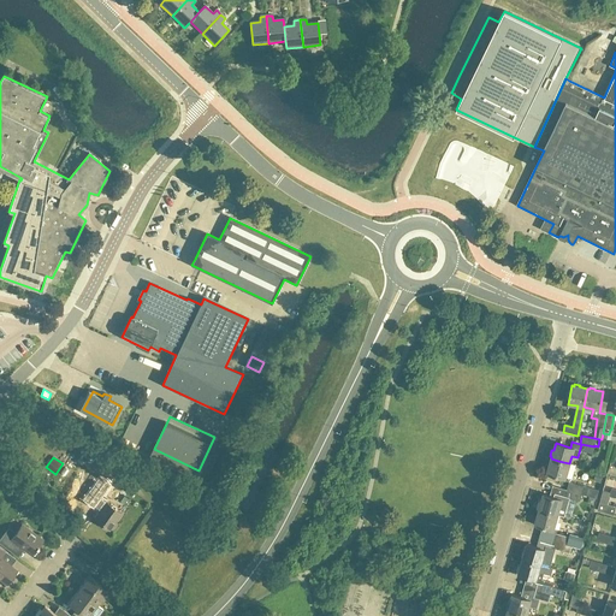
[(569,463),(558,461),(551,458),(549,466),(548,465),(545,471),(546,472),(546,473),(564,479),(569,463)]
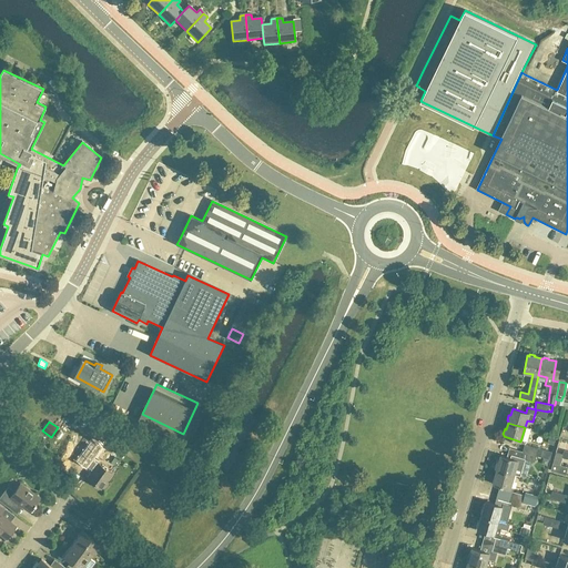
[(537,448),(537,449),(525,445),(523,452),(536,456),(549,459),(551,453),(537,448)]
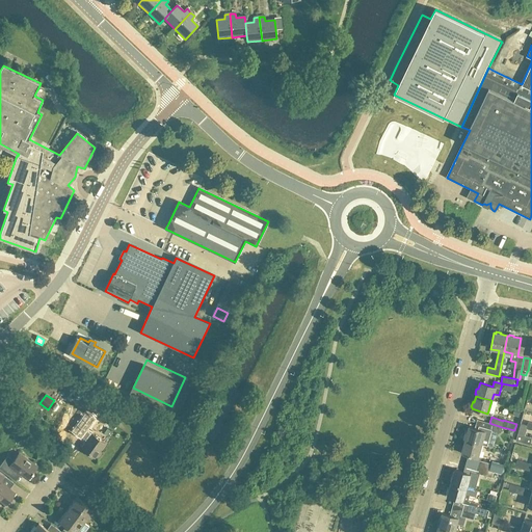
[(526,429),(531,430),(531,423),(528,422),(527,425),(521,424),(520,429),(522,429),(523,430),(524,428),(526,429)]
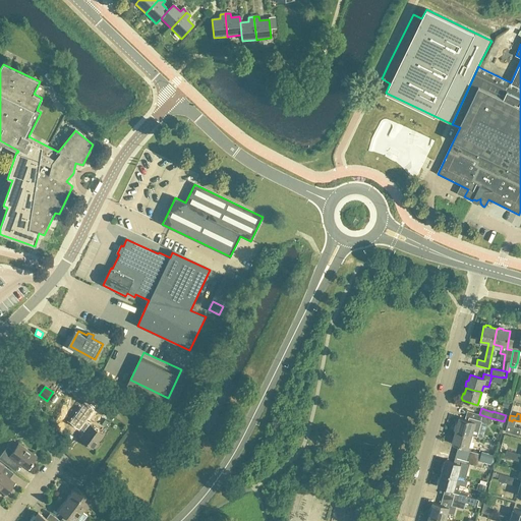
[(491,418),(479,414),(477,421),(489,424),(491,418)]
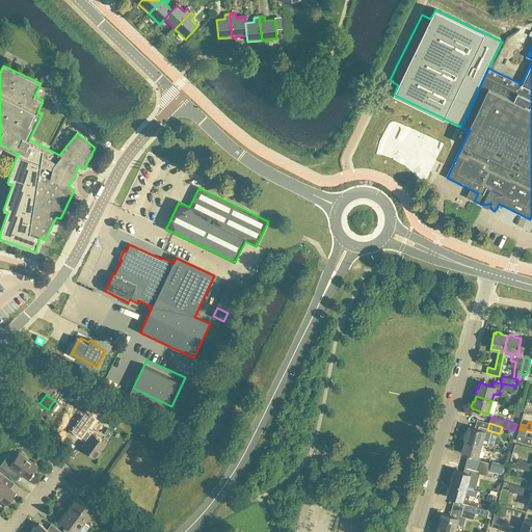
[(481,445),(487,446),(490,433),(484,431),(469,427),(468,432),(466,432),(463,439),(466,440),(466,441),(481,445)]
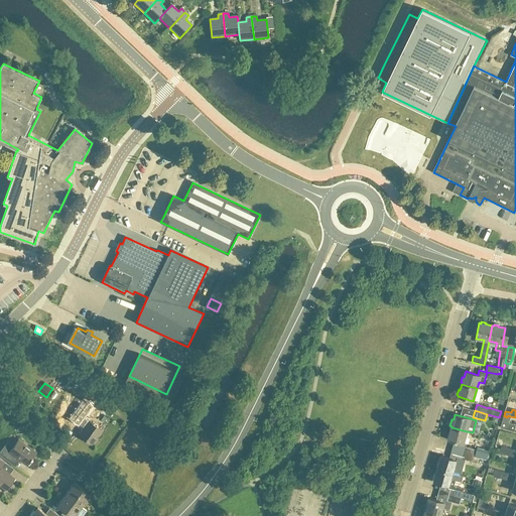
[(84,427),(79,434),(92,443),(93,442),(95,443),(98,439),(96,438),(102,430),(88,419),(83,426),(84,427)]
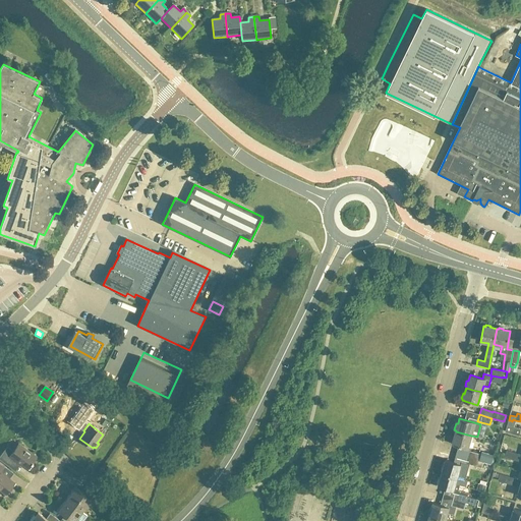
[(509,425),(507,424),(505,432),(519,436),(520,428),(509,425)]
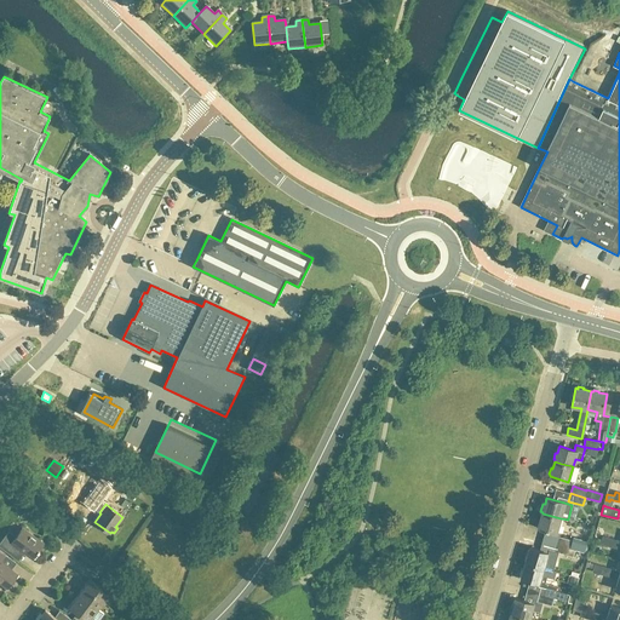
[(561,518),(543,514),(540,520),(539,520),(538,526),(539,527),(538,528),(556,533),(561,518)]
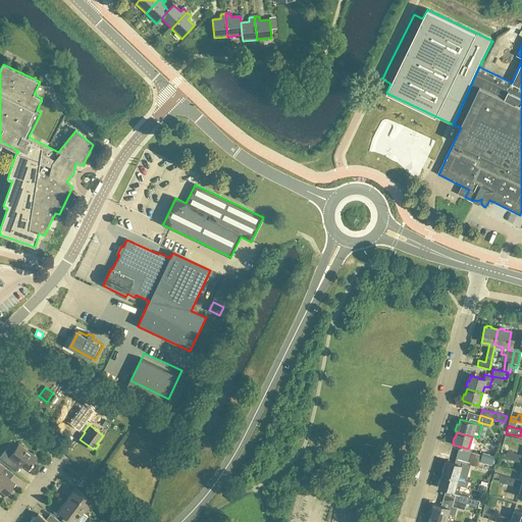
[(13,452),(7,448),(0,457),(0,461),(10,469),(14,462),(27,471),(37,458),(18,445),(13,452)]
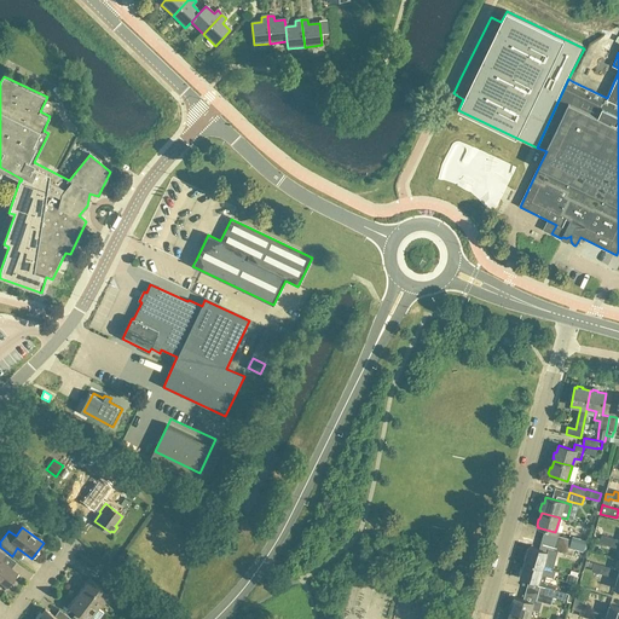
[(572,539),(572,541),(556,536),(555,543),(576,549),(576,548),(578,542),(572,539)]
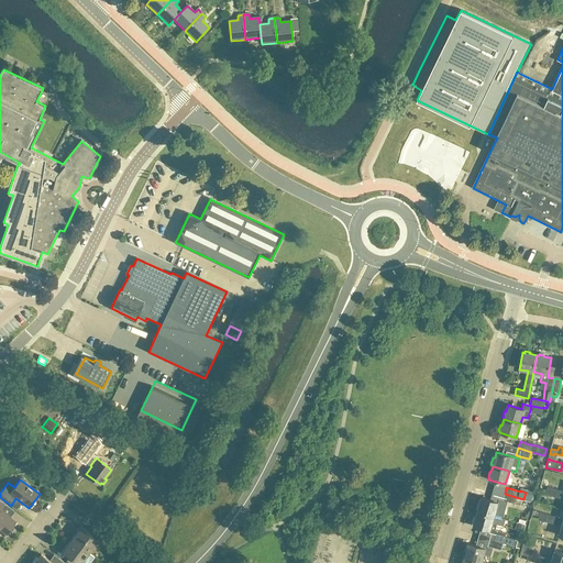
[(554,497),(556,489),(548,487),(545,495),(554,497)]
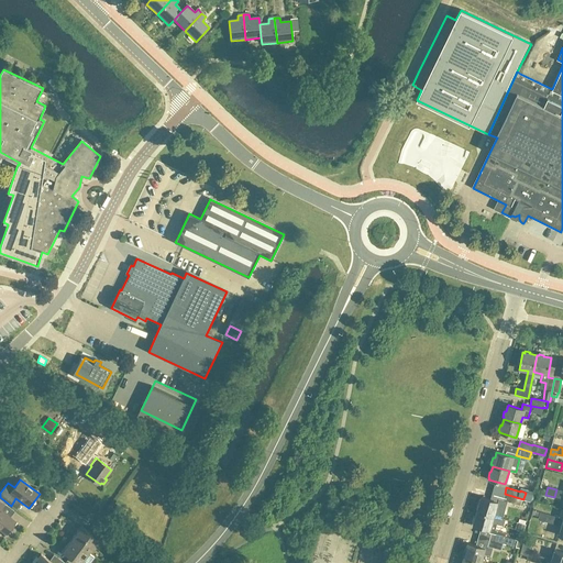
[(477,511),(494,516),(496,508),(505,510),(507,503),(520,506),(530,508),(532,501),(523,498),(523,499),(505,494),(503,500),(498,499),(497,503),(482,498),(479,504),(478,504),(476,509),(478,510),(477,511)]
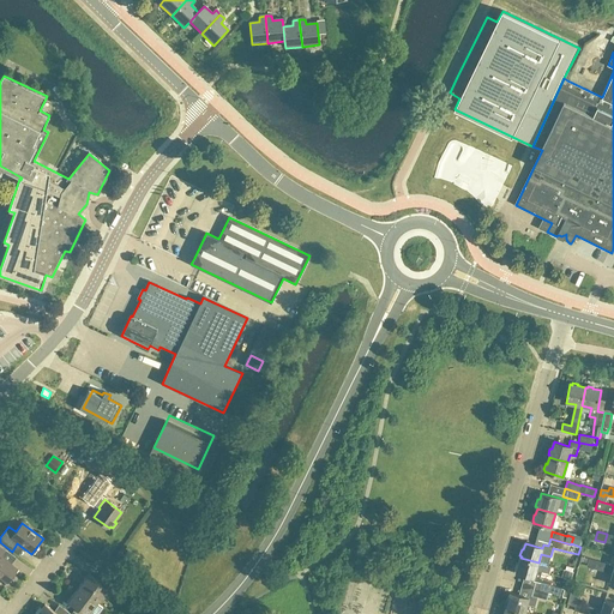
[(0,577),(7,583),(18,570),(1,557),(5,551),(0,547),(0,577)]
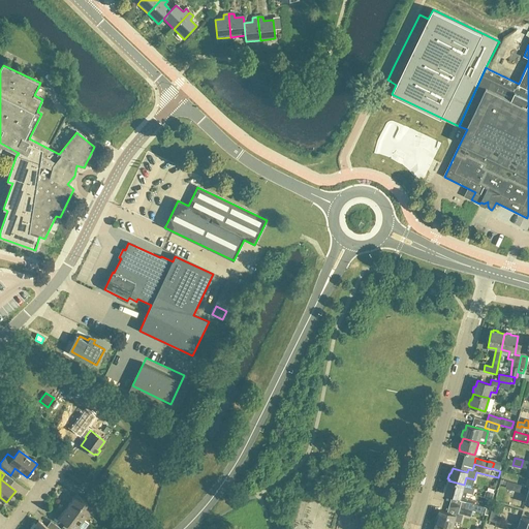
[(461,498),(462,494),(466,495),(467,492),(472,494),(474,488),(464,485),(448,480),(446,487),(445,487),(444,492),(445,492),(445,494),(461,498)]
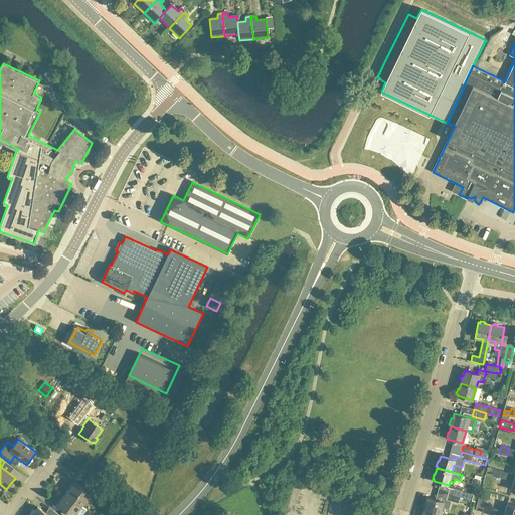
[(501,478),(503,471),(494,469),(493,476),(494,476),(501,478)]
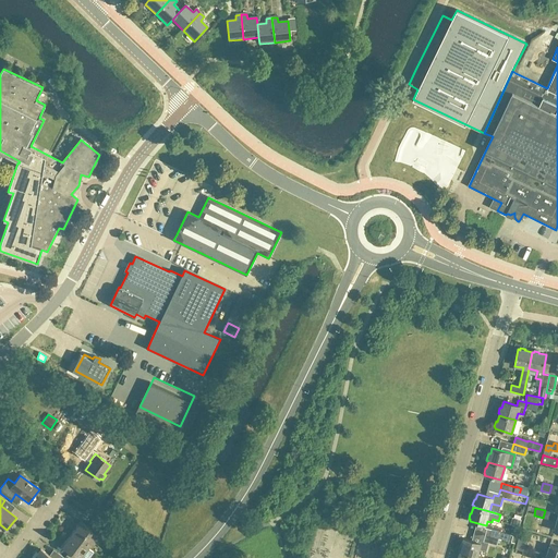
[(545,510),(543,518),(553,521),(555,513),(545,510)]
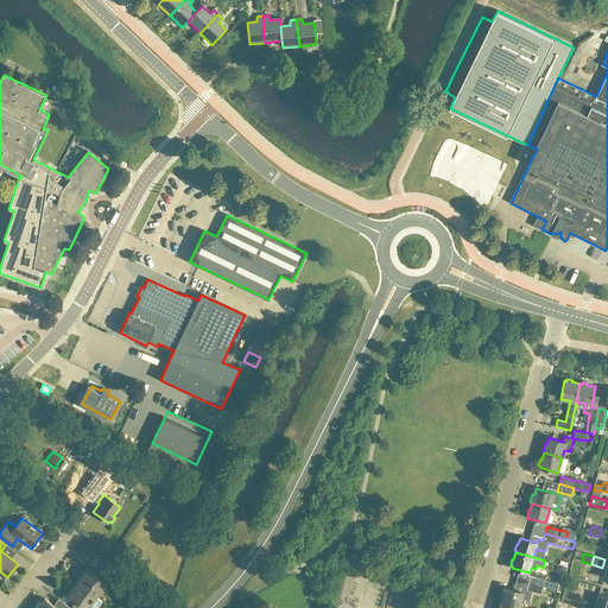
[(87,569),(77,583),(96,597),(102,589),(113,595),(121,584),(106,572),(101,580),(87,569)]
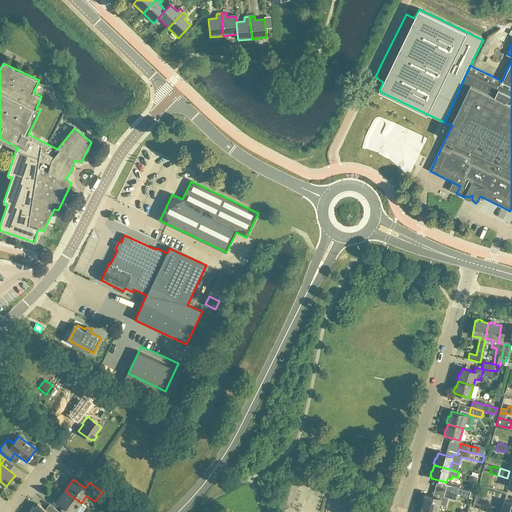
[(457,494),(469,497),(472,499),(474,492),(471,491),(459,488),(460,485),(451,482),(450,486),(447,485),(445,491),(457,494)]
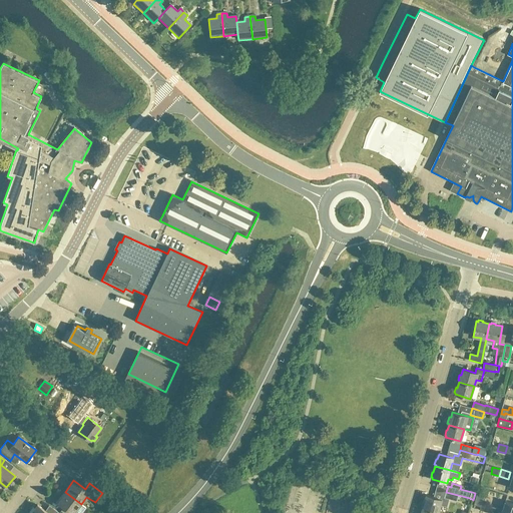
[(81,504),(65,492),(57,503),(68,511),(66,512),(82,512),(86,508),(81,504)]
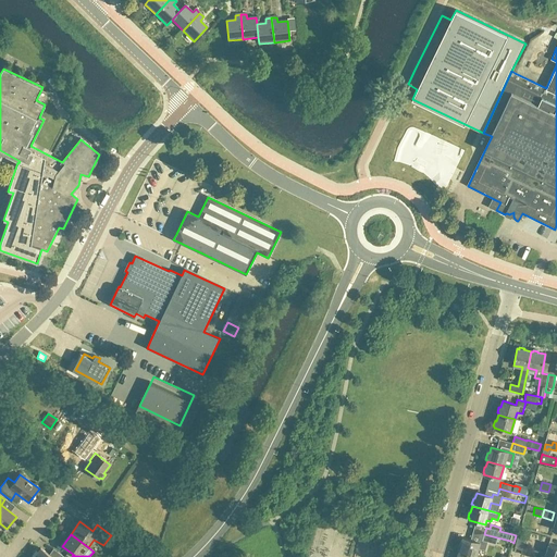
[(462,539),(461,545),(459,545),(458,549),(459,549),(459,552),(475,556),(478,548),(485,551),(487,542),(495,544),(497,537),(484,534),(482,541),(480,543),(462,539)]
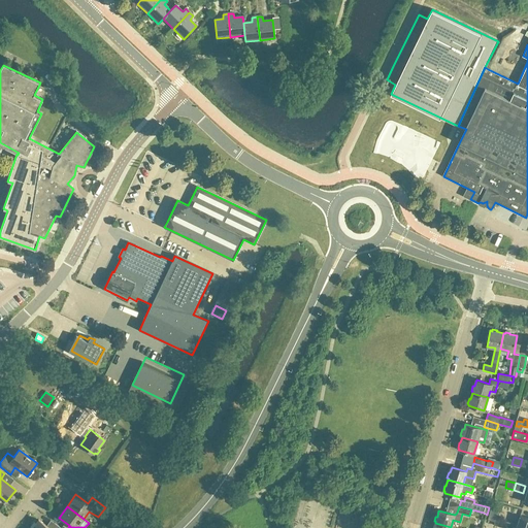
[(494,526),(502,527),(504,521),(495,519),(499,508),(492,506),(488,520),(495,522),(494,526)]
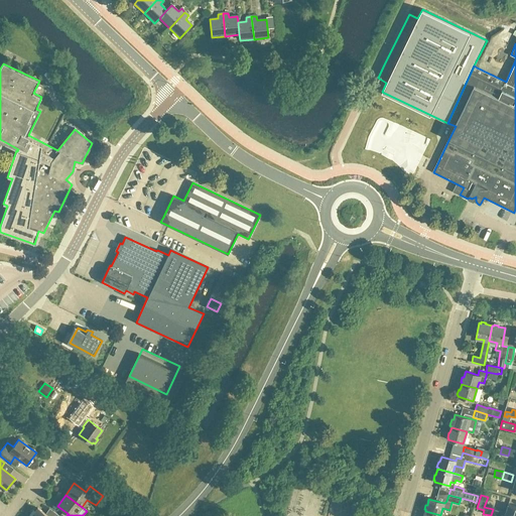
[(504,515),(515,515),(515,506),(508,504),(504,515)]
